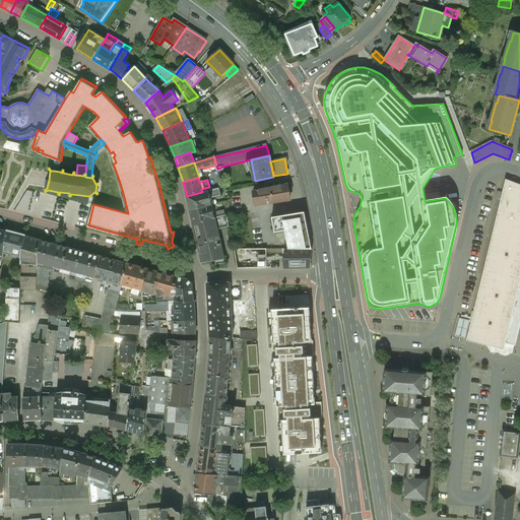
[(282,180),(265,183),(266,189),(283,186),(282,180)]
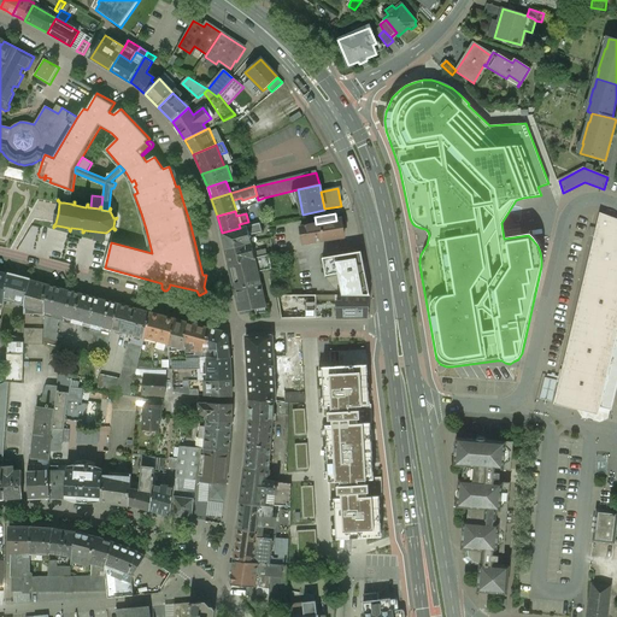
[(616,219),(600,213),(554,405),(577,410),(589,413),(598,415),(599,407),(610,410),(612,411),(616,387),(616,219)]
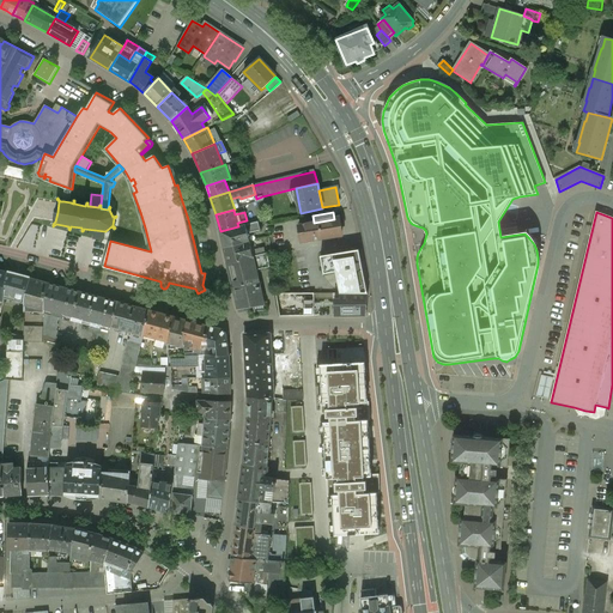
[(314,223),(299,226),(302,242),(343,235),(339,218),(334,219),(314,223)]
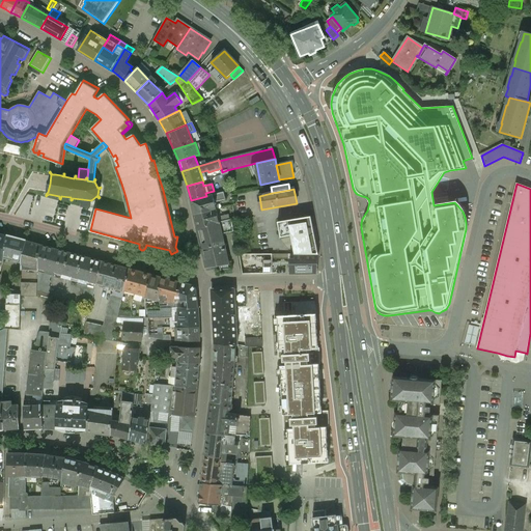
[(223,192),(213,195),(215,203),(217,200),(218,201),(224,199),(225,197),(223,192)]
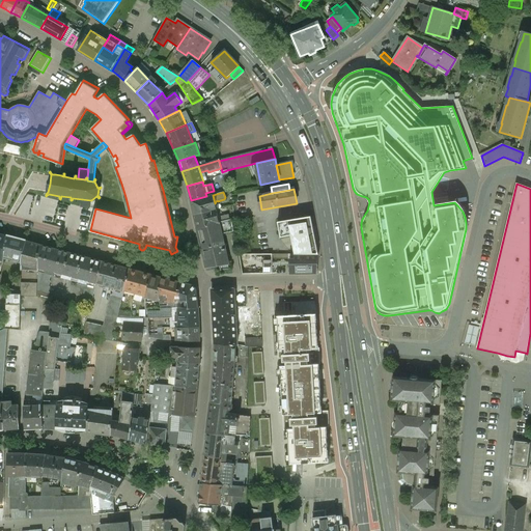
[(206,196),(191,200),(194,215),(216,210),(215,203),(213,195),(206,196)]
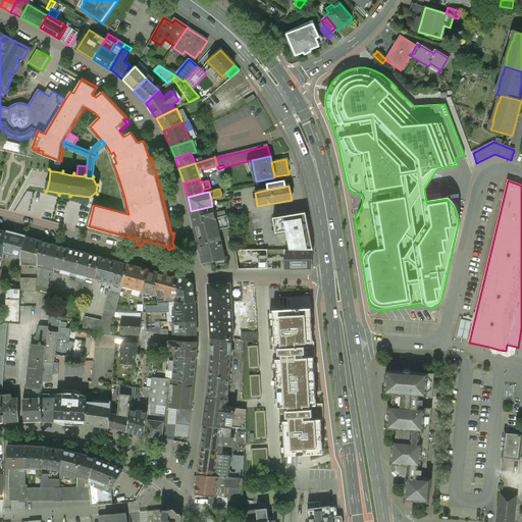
[(89,197),(81,196),(80,203),(89,205),(90,199),(90,197),(89,197)]
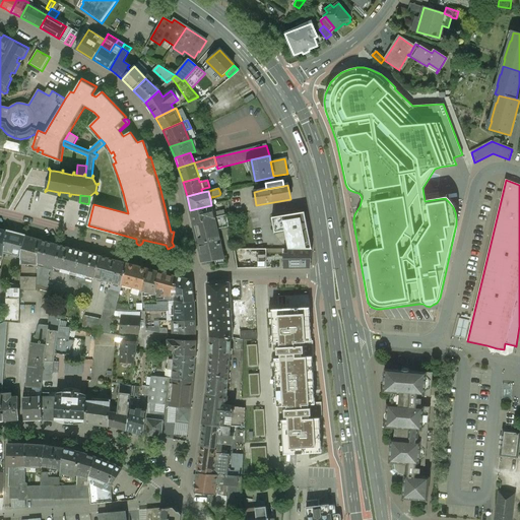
[(211,205),(190,210),(193,223),(214,218),(211,205)]
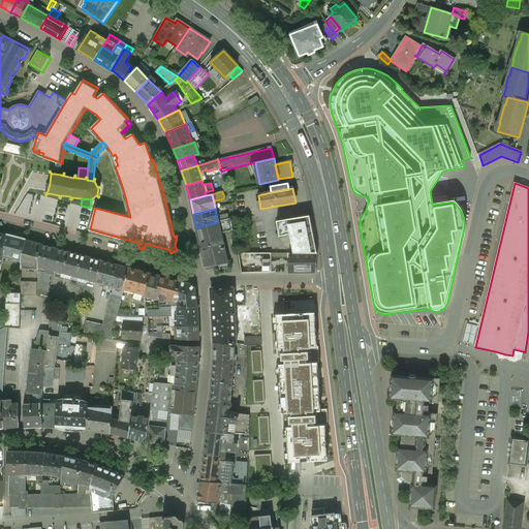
[(310,215),(277,221),(280,237),(290,236),(294,253),(317,253),(310,215)]
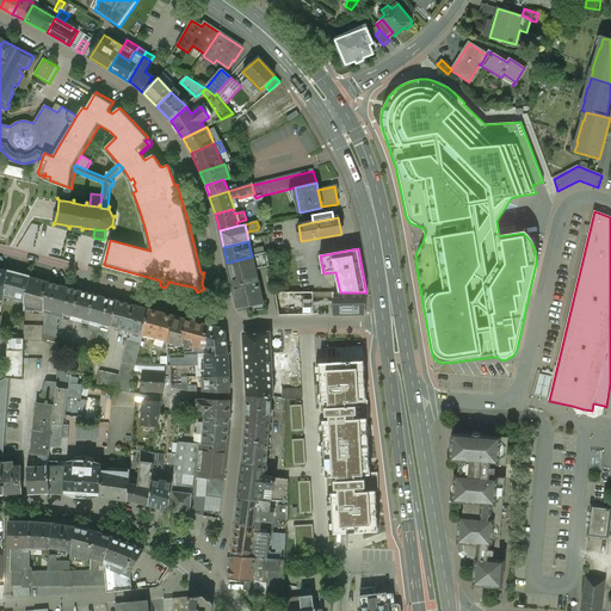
[(252,257),(227,263),(238,309),(264,304),(255,270),(270,266),(267,253),(252,257)]
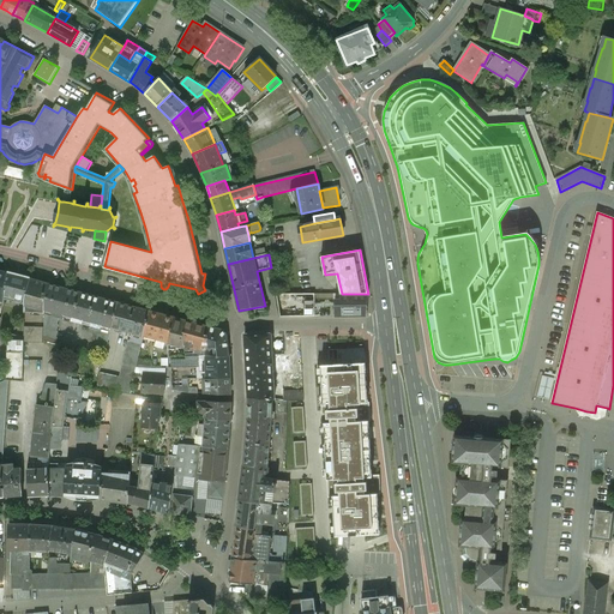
[(30,280),(7,274),(4,298),(17,301),(14,309),(25,312),(25,300),(30,280)]
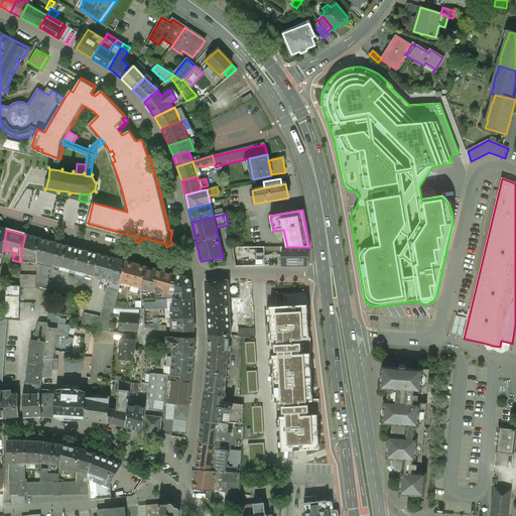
[(39,238),(25,235),(21,252),(21,262),(21,263),(37,264),(39,238)]
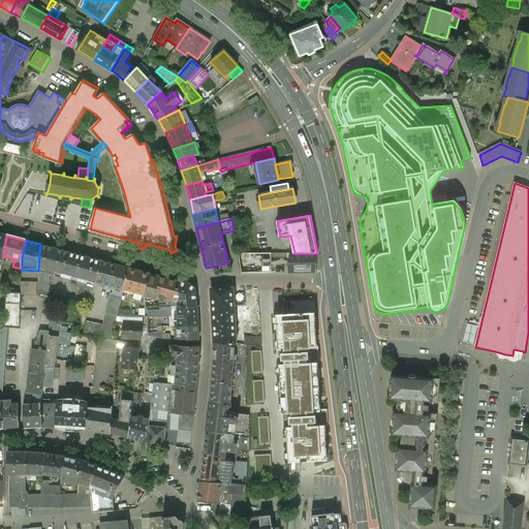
[(69,252),(40,244),(38,271),(52,274),(62,277),(69,252)]
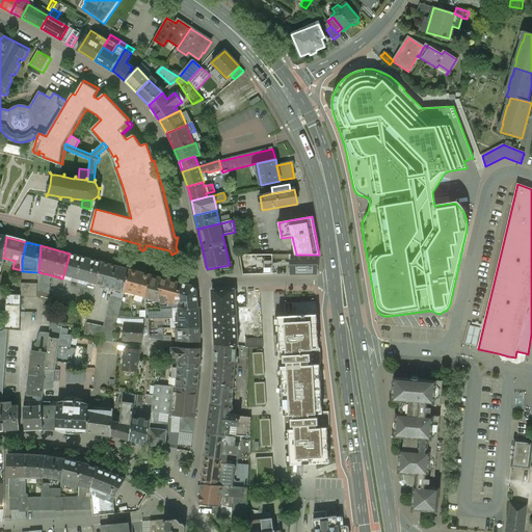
[(103,262),(70,254),(62,278),(83,284),(97,288),(97,285),(103,262)]
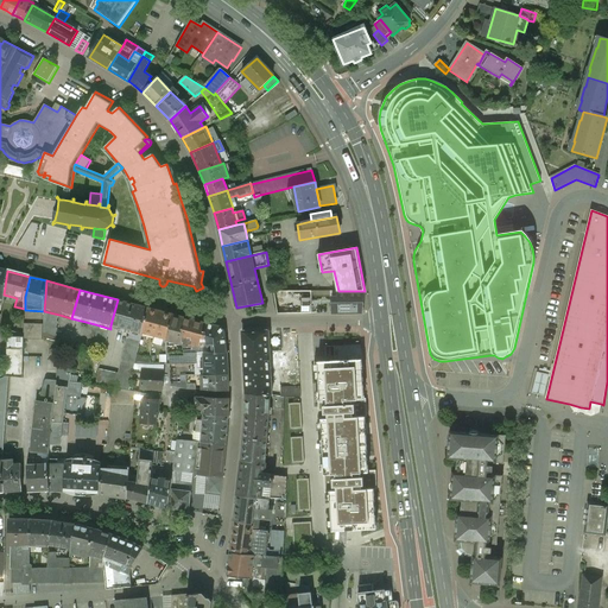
[(312,291),(274,291),(278,315),(312,314),(312,291)]
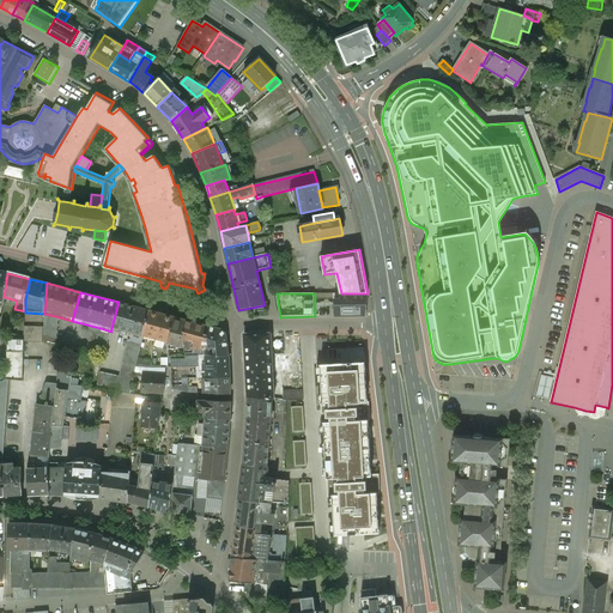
[(368,293),(341,293),(341,299),(335,299),(335,316),(365,316),(368,293)]
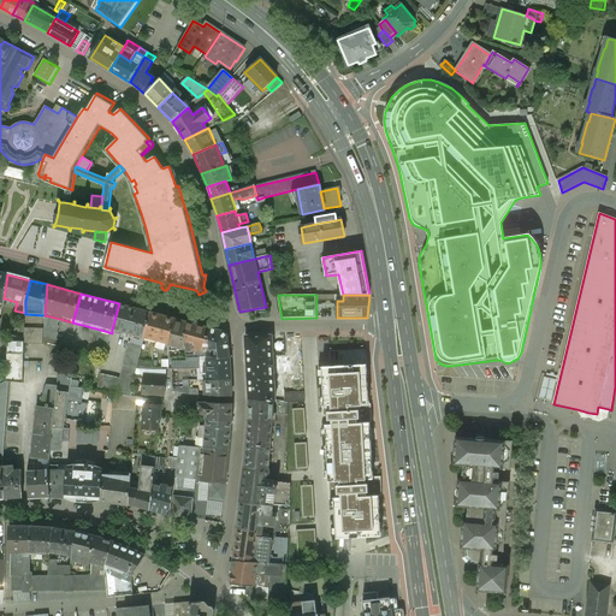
[(150,312),(119,303),(112,330),(144,338),(150,312)]
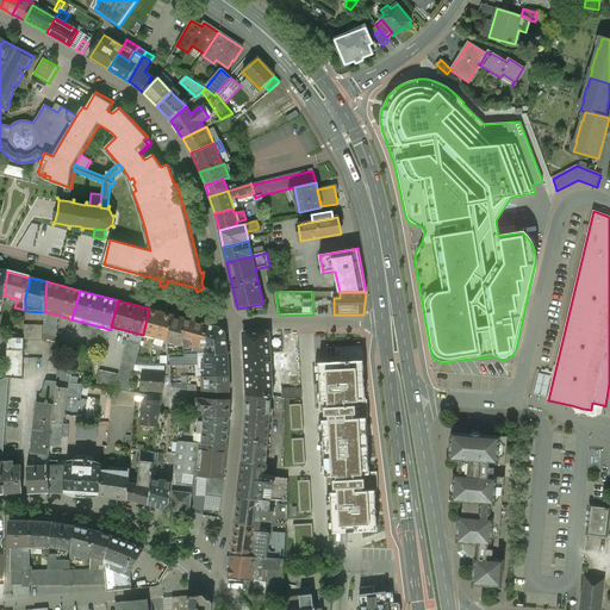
[(162,312),(149,309),(143,335),(155,337),(162,312)]
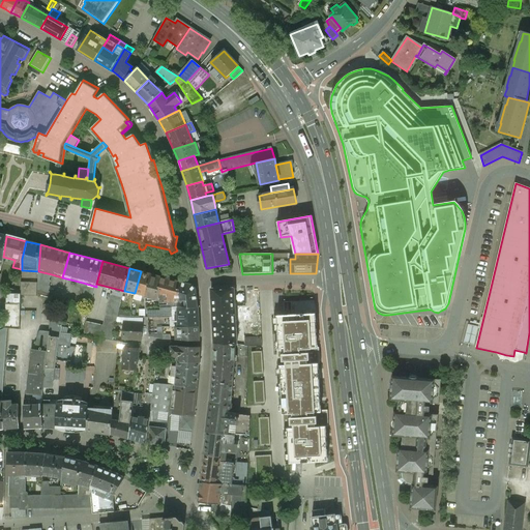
[(52,274),(38,271),(37,284),(37,295),(49,298),(50,292),(49,292),(51,287),(50,286),(51,282),(50,281),(52,274)]
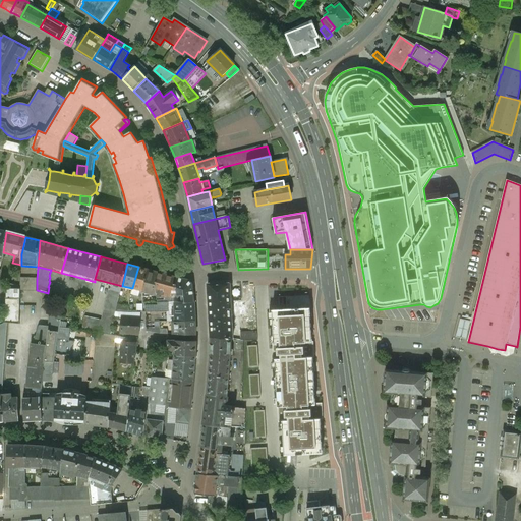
[(149,270),(138,267),(132,288),(142,291),(149,270)]
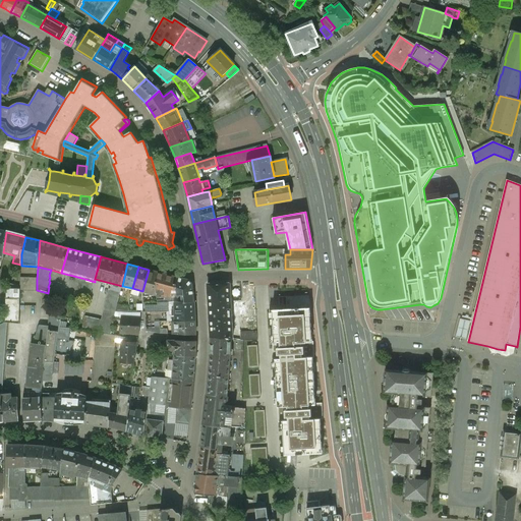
[(155,271),(149,270),(142,291),(142,297),(157,296),(157,295),(155,271)]
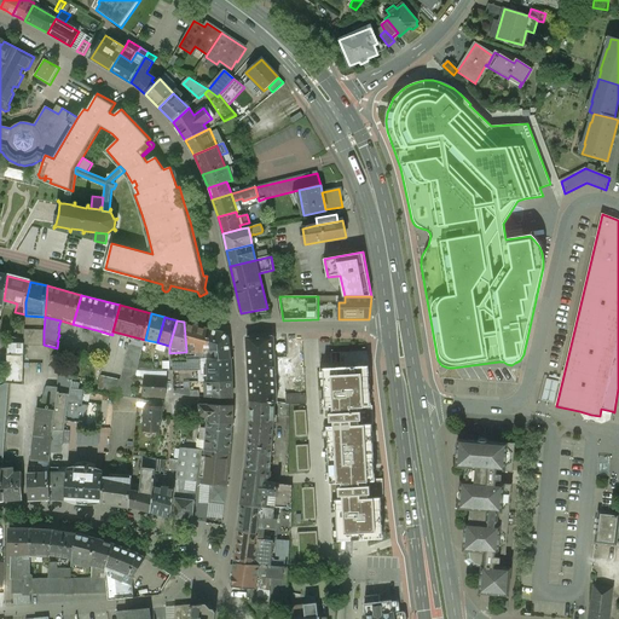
[(208,329),(184,322),(186,351),(196,350),(196,353),(204,352),(204,350),(210,348),(208,329)]
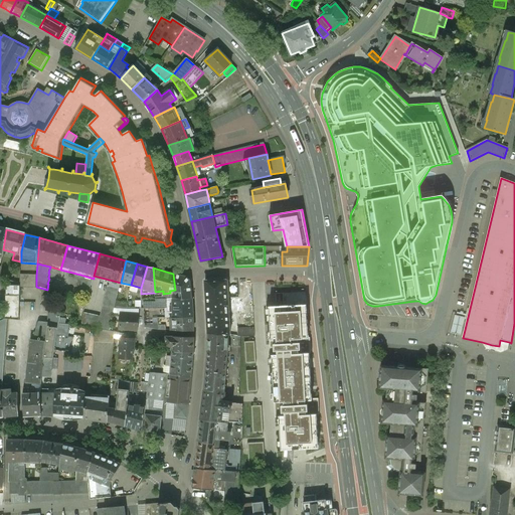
[(187,277),(173,274),(175,290),(176,293),(182,292),(183,299),(192,299),(190,281),(187,277)]
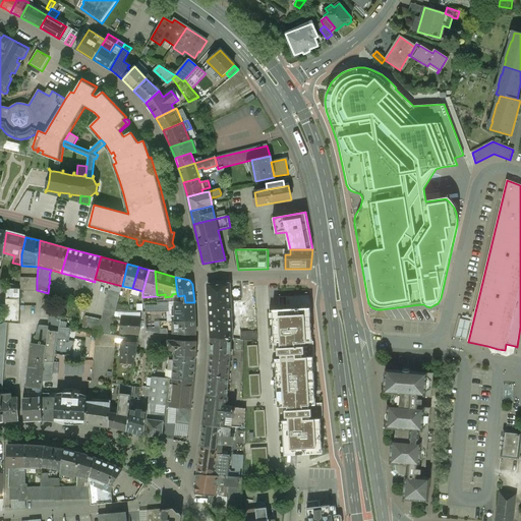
[(37,279),(20,278),(20,289),(20,291),(37,292),(37,290),(37,279)]
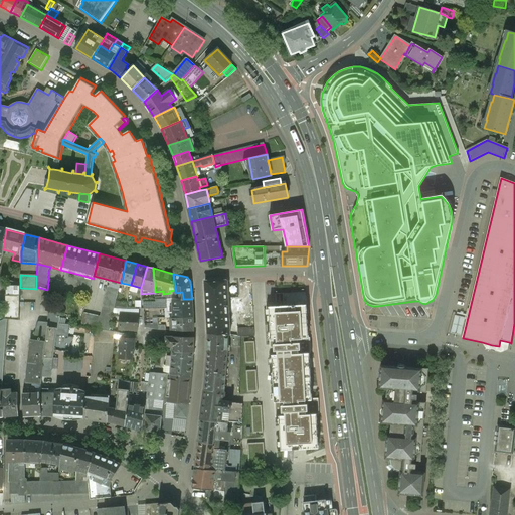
[(94,279),(80,275),(75,297),(88,300),(94,279)]
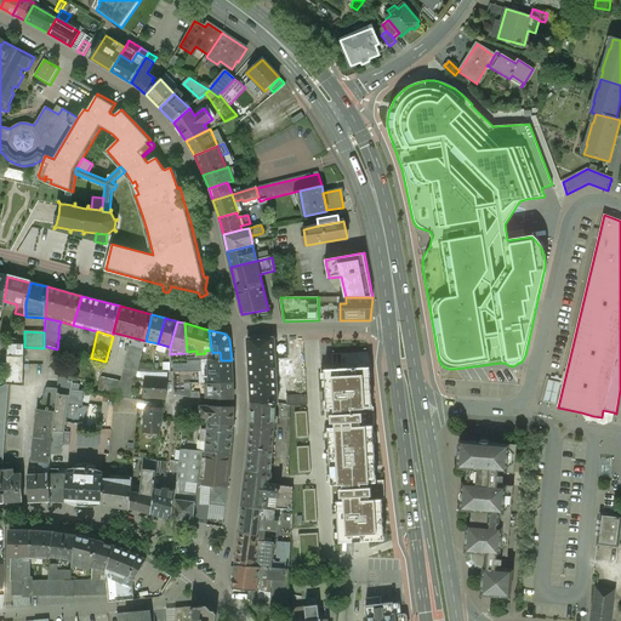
[(274,339),(248,340),(250,382),(277,381),(274,339)]
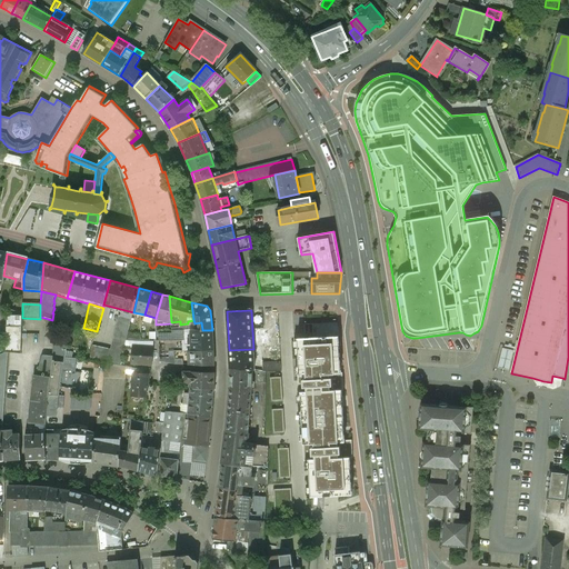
[(22,316),(7,315),(7,326),(22,326),(22,318),(22,316)]
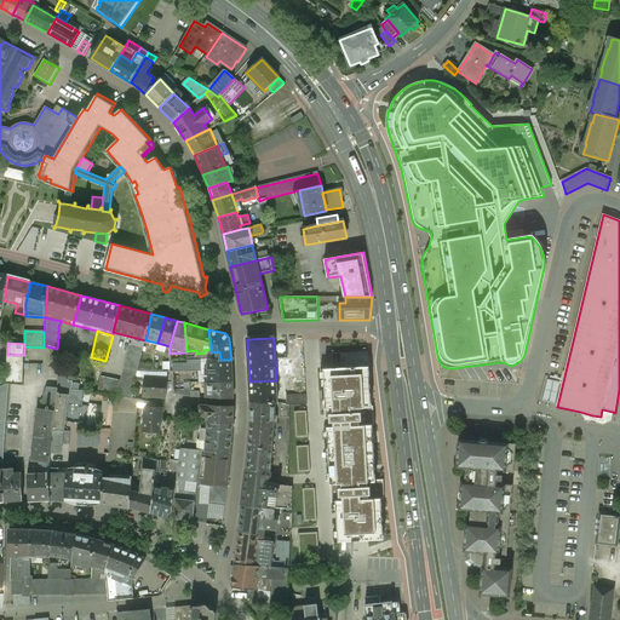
[(143,348),(130,344),(125,368),(138,371),(143,348)]
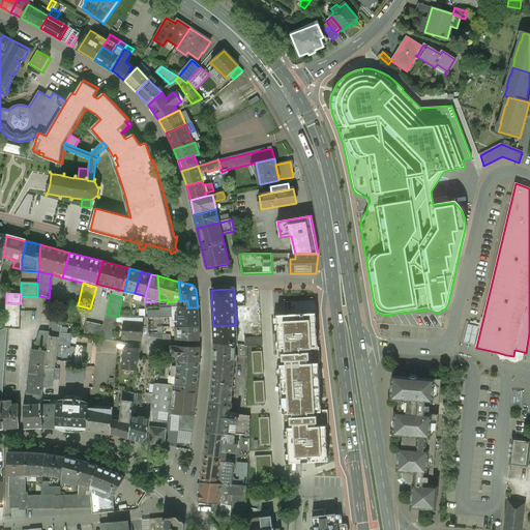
[(282,463),(328,461),(325,410),(320,410),(316,301),(287,302),(287,314),(275,315),(282,463)]
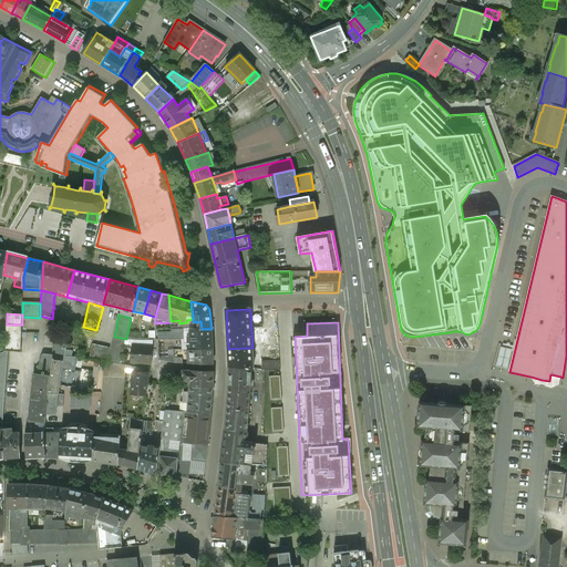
[(22,325),(7,325),(7,331),(1,331),(0,340),(7,341),(7,351),(9,351),(21,352),(22,325)]
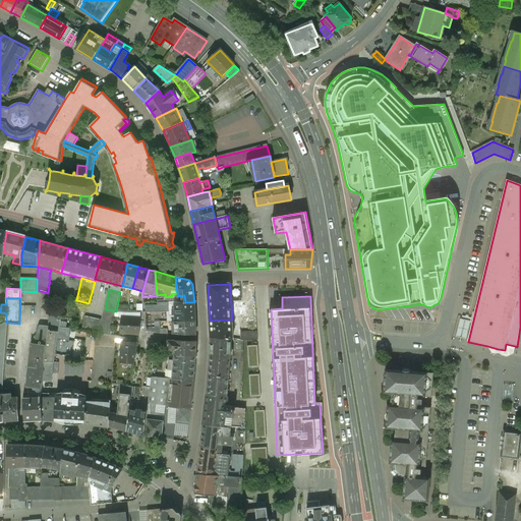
[(146,306),(146,311),(169,311),(169,302),(158,303),(158,305),(146,306)]
